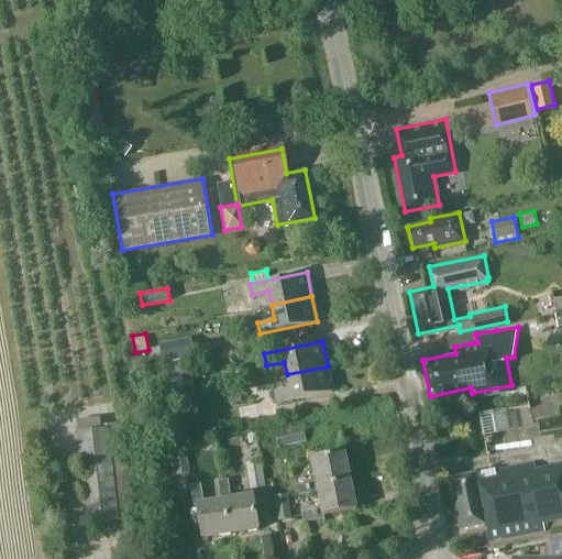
[(194,383),(188,357),(173,359),(178,386),(194,383)]
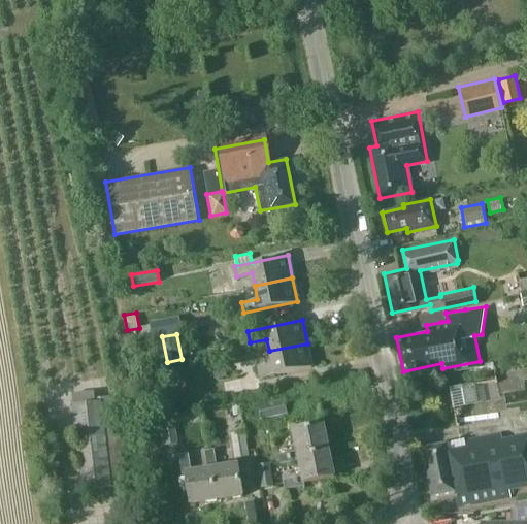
[(307,344),(269,351),(271,364),(256,367),(258,377),(311,366),(307,344)]
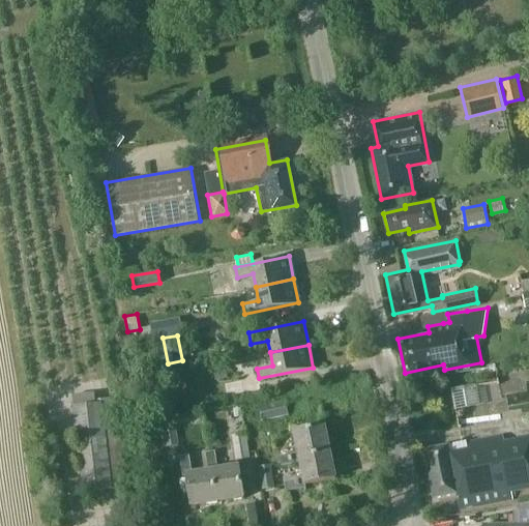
[(229,375),(227,362),(214,364),(215,377),(229,375)]
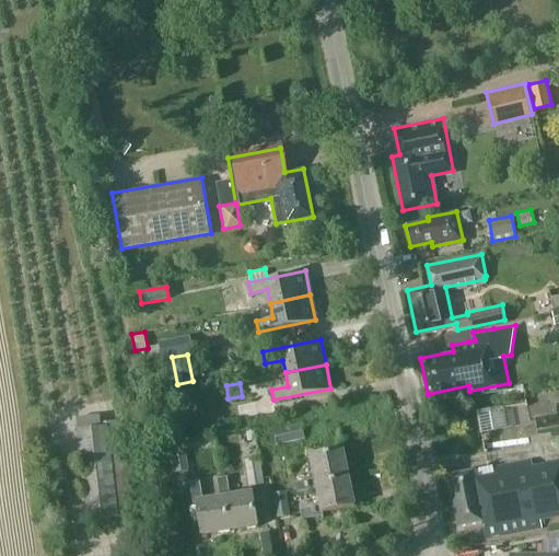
[(530,403),(484,405),(485,425),(531,424),(530,403)]
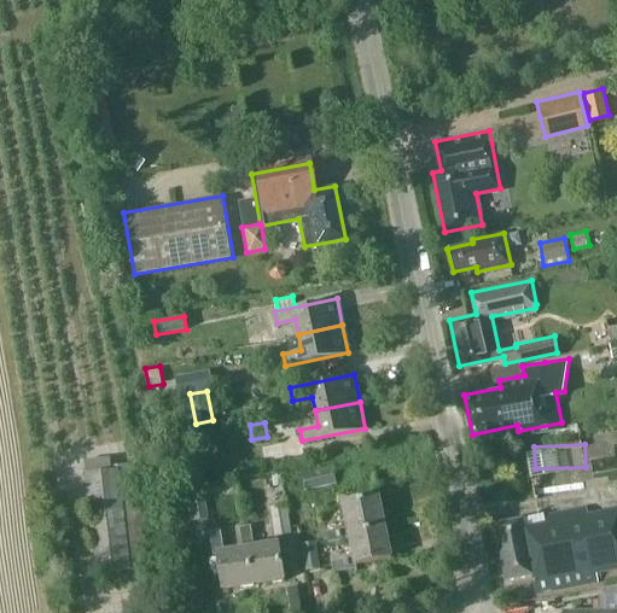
[(111,465),(110,455),(83,459),(86,472),(85,472),(97,572),(145,566),(132,462),(111,465)]
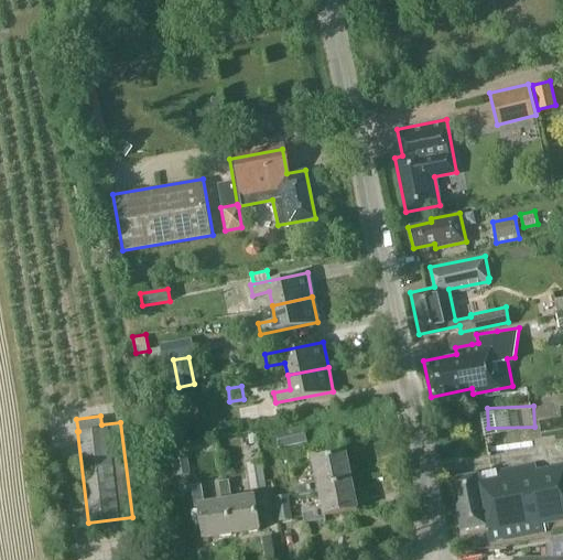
[(309,439),(305,423),(277,430),(280,445),(309,439)]
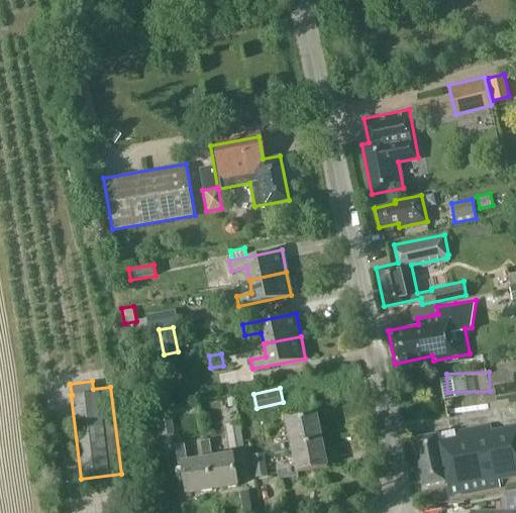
[(168,408),(168,403),(160,405),(160,409),(157,410),(161,433),(175,431),(170,407),(168,408)]
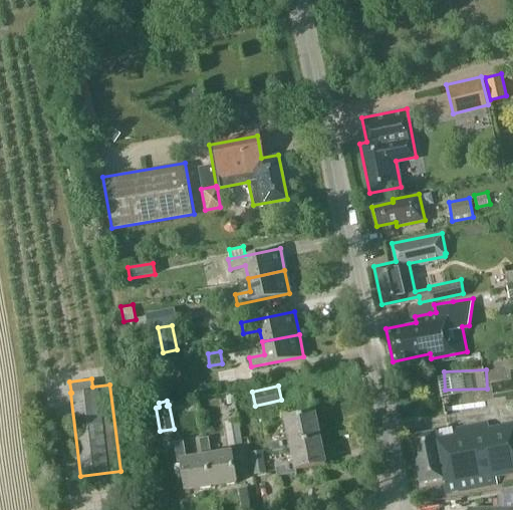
[(288,443),(320,437),(315,411),(284,417),(288,438),(270,441),(272,451),(289,448),(288,443)]
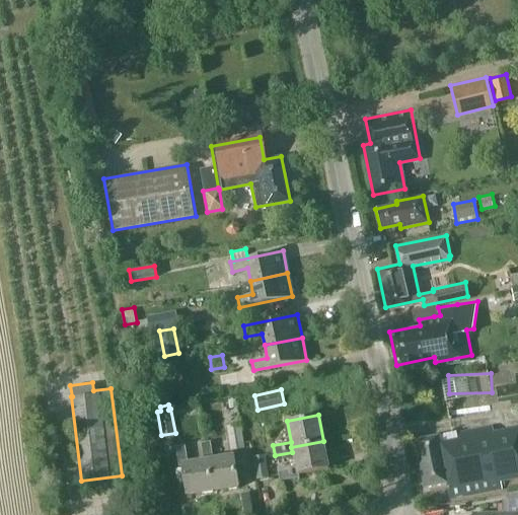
[(55,431),(53,418),(43,419),(44,432),(55,431)]
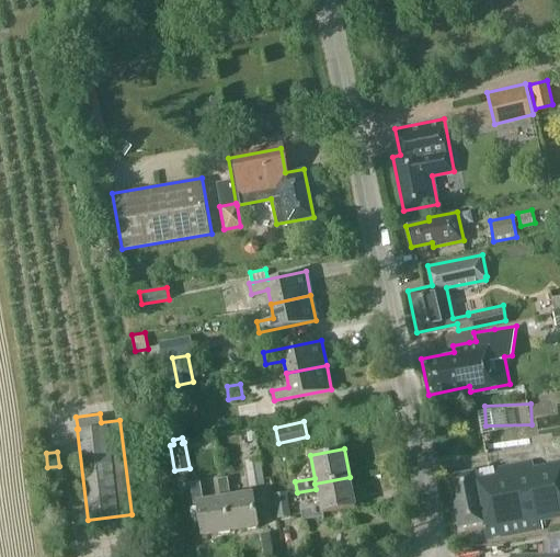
[(264,481),(261,456),(246,459),(249,484),(264,481)]
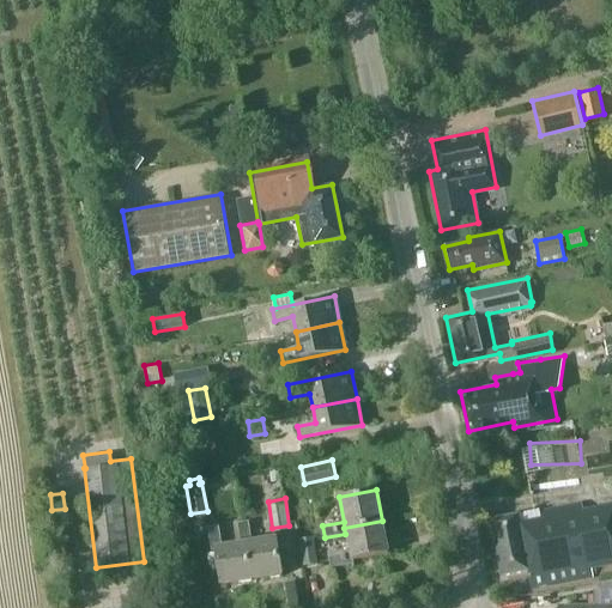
[(611,502),(583,508),(582,500),(540,508),(541,516),(519,521),(517,511),(490,517),(501,573),(527,567),(531,585),(593,573),(592,566),(611,561),(611,502)]
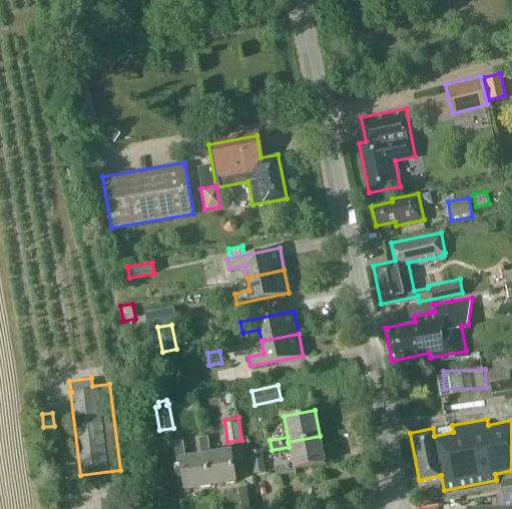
[(205,454),(211,484),(235,480),(230,450),(210,453),(207,435),(198,436),(202,455),(205,454)]
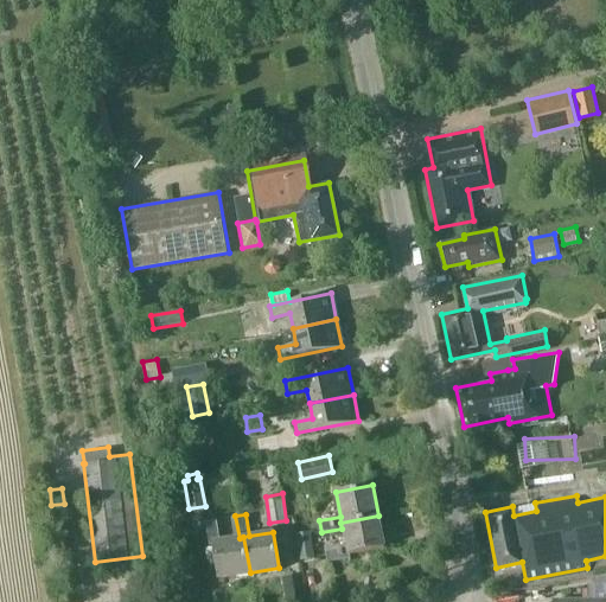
[(340,523),(342,529),(345,546),(325,550),(327,561),(349,557),(348,552),(383,545),(378,516),(340,523)]
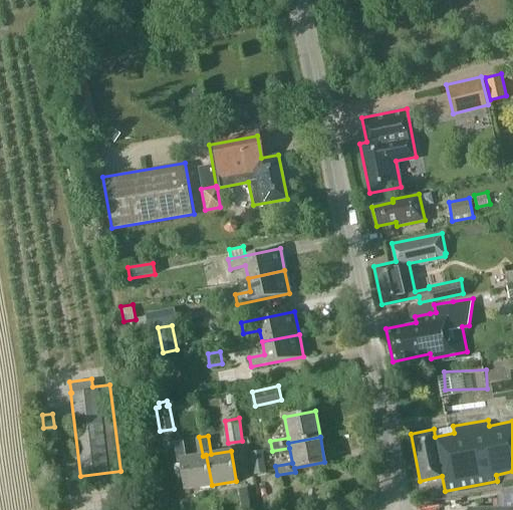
[(206,455),(203,456),(186,459),(183,441),(174,442),(177,461),(182,460),(188,489),(212,485),(206,455)]
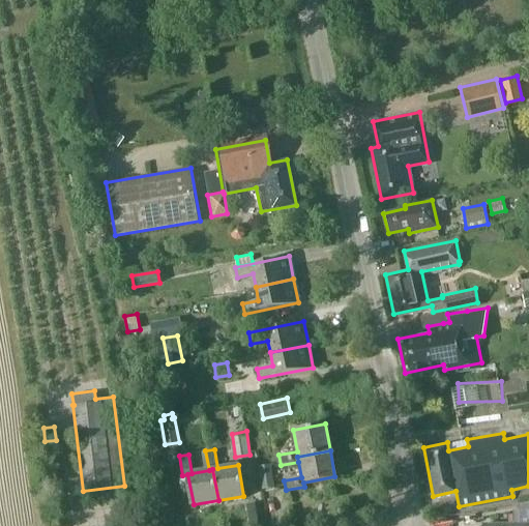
[(274,486),(270,462),(258,464),(262,488),(274,486)]
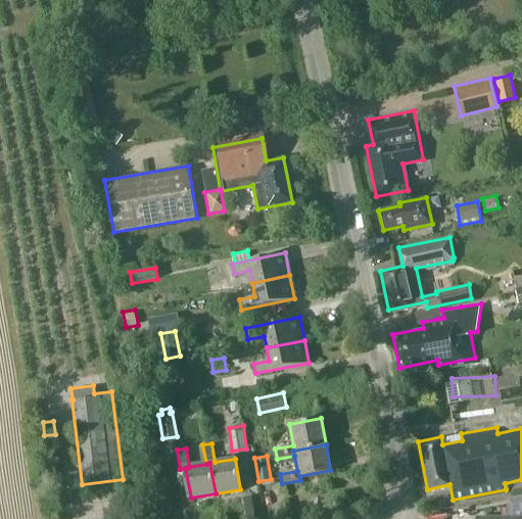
[(505,516),(505,518),(521,518),(521,496),(507,499),(506,516),(505,516)]
